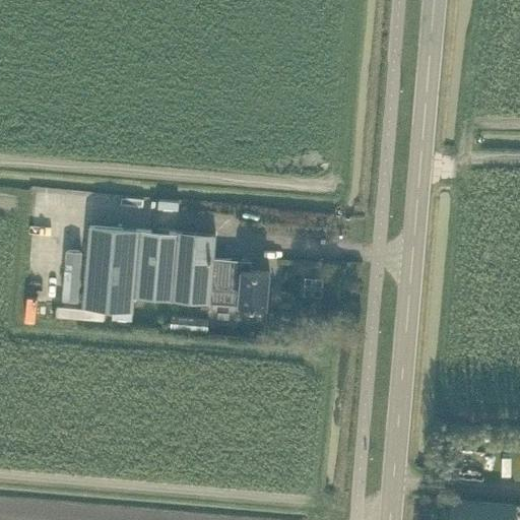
[(178,232),(178,233),(91,224),(85,306),(136,309),(138,291),(173,295),(172,302),(180,303),(180,305),(204,307),(205,299),(211,299),(212,285),(226,286),(228,272),(243,273),(241,302),(268,305),(271,270),(251,268),(252,259),(214,256),(216,235),(178,232)]
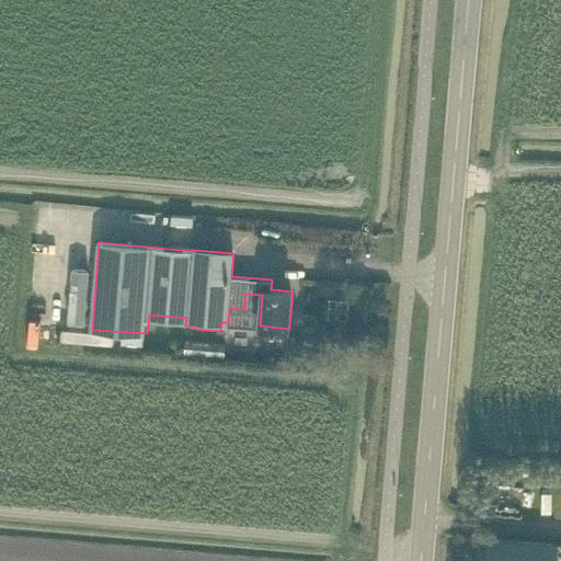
[(38,310),(37,336),(50,338),(52,310),(38,310)]
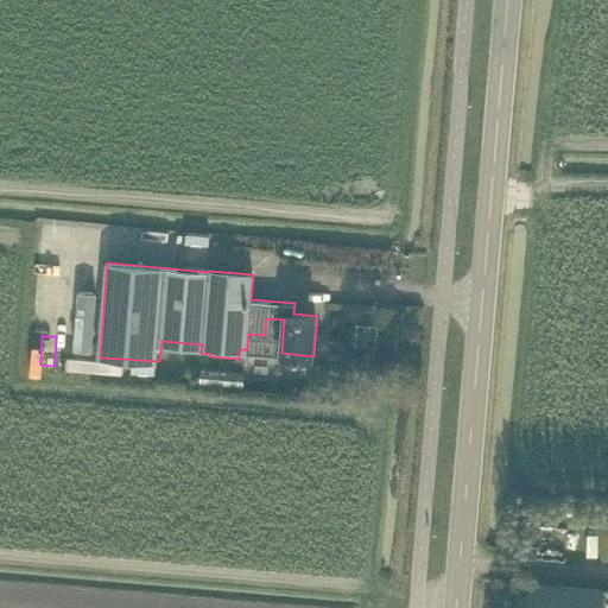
[(242,385),(244,371),(201,367),(200,381),(242,385)]
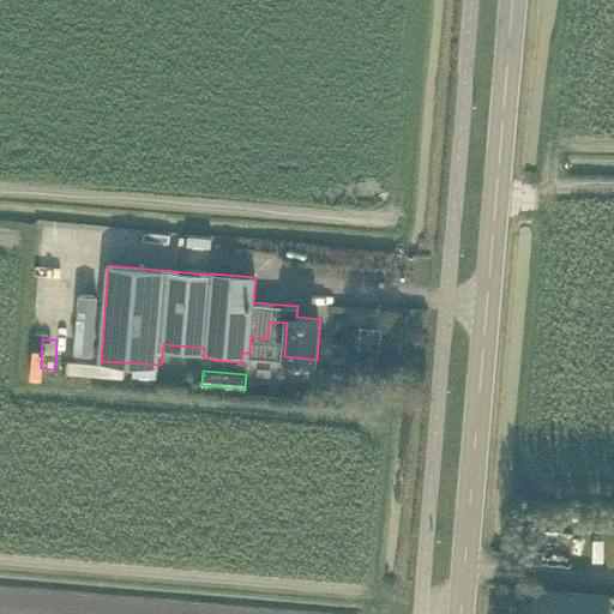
[(606,613),(608,594),(555,589),(535,587),(531,613),(606,613)]
